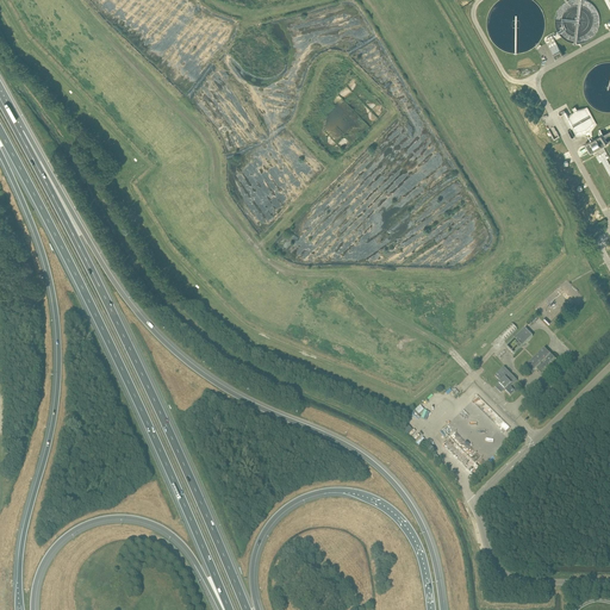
[(555,58),(562,55),(552,35),(547,38),(548,41),(546,41),(555,58)]
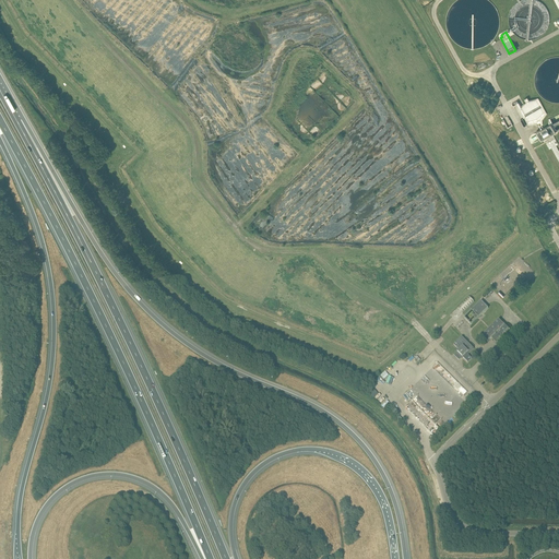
[(547,115),(538,98),(528,100),(527,98),(524,99),(526,103),(521,108),(519,103),(515,104),(524,118),(528,125),(536,125),(537,126),(538,126),(542,129),(536,132),(540,141),(545,139),(547,142),(546,143),(549,150),(551,149),(558,162),(558,151),(556,145),(558,144),(552,134),(556,133),(550,125),(545,128),(543,127),(542,125),(543,125),(543,120),(547,115)]
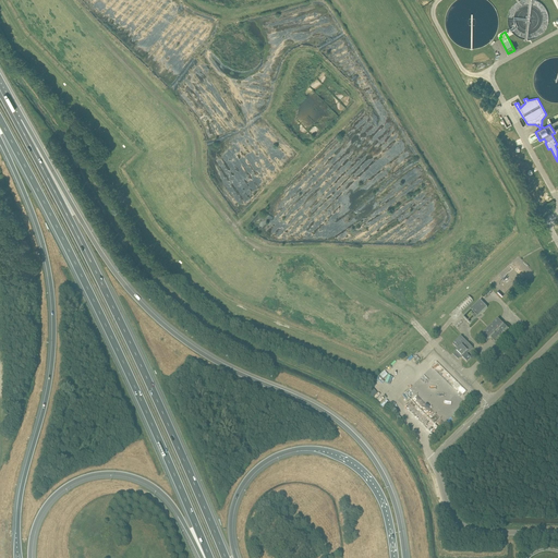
[(462,313),(474,302),(468,295),(457,307),(462,313)]
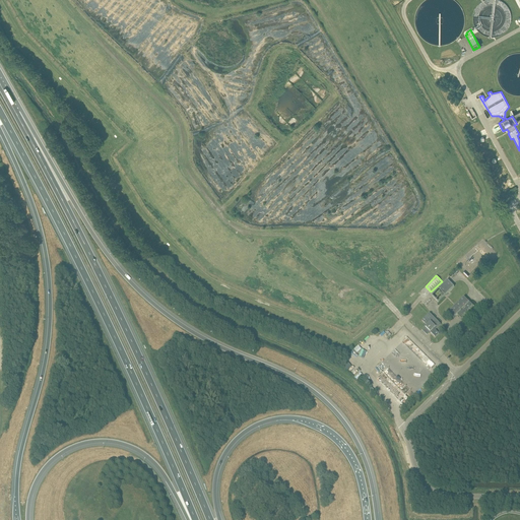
[(454,286),(452,284),(447,280),(433,296),(439,302),(445,295),(446,296),(454,286)]
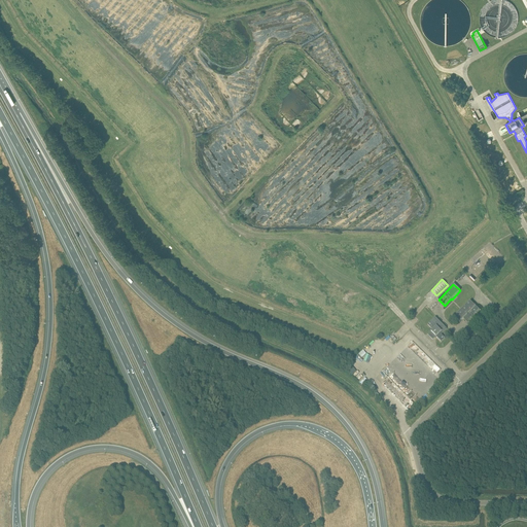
[(476,307),(470,302),(454,317),(460,322),(463,319),(466,321),(479,309),(476,306),(476,307)]
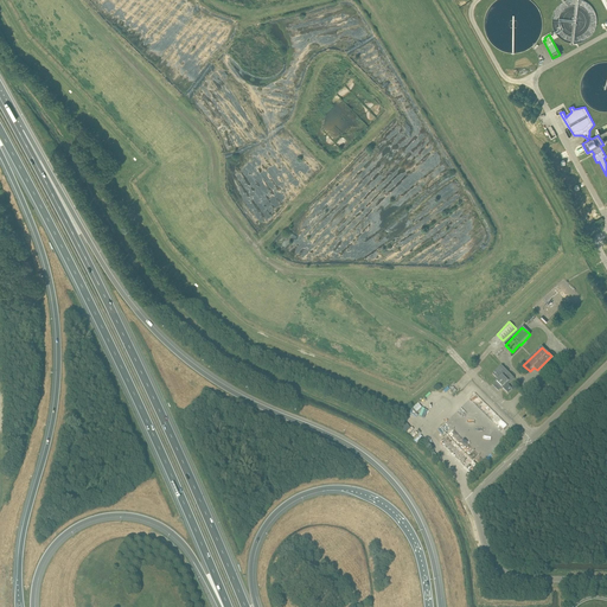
[(515,378),(508,371),(502,365),(492,374),(498,379),(497,382),(498,383),(494,385),(498,390),(502,387),(509,394),(512,389),(509,385),(515,378)]
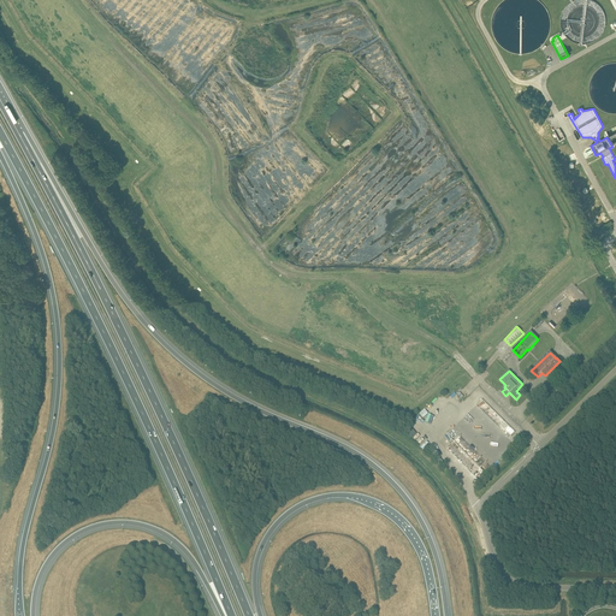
[(412,428),(407,433),(413,440),(415,439),(413,437),(416,433),(412,428)]
